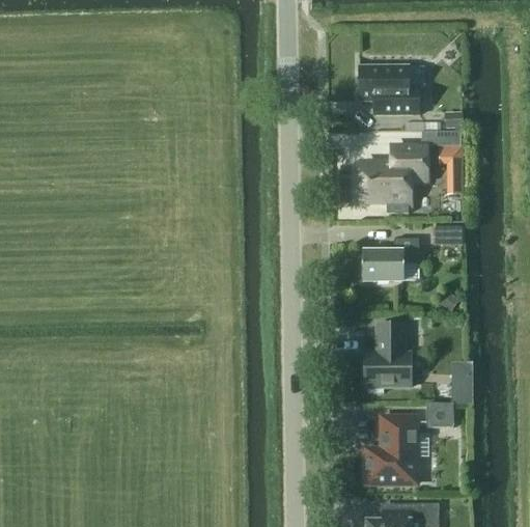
[(409,87),(409,65),(360,65),(360,101),(374,101),(374,114),(419,114),(419,87),(409,87)]
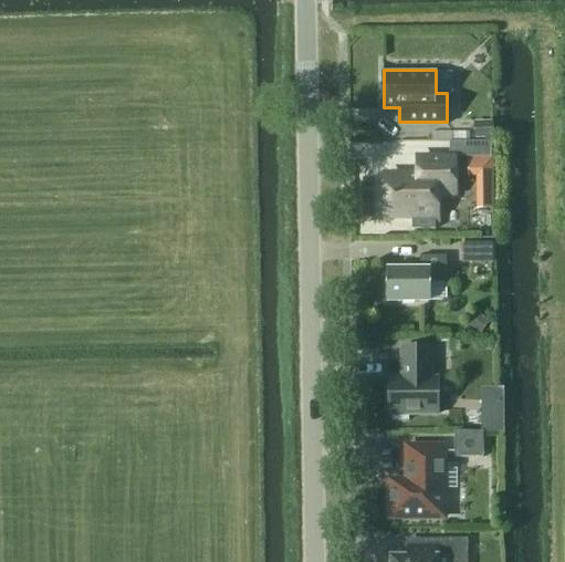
[(474,118),(474,136),(494,135),(493,118),(474,118)]
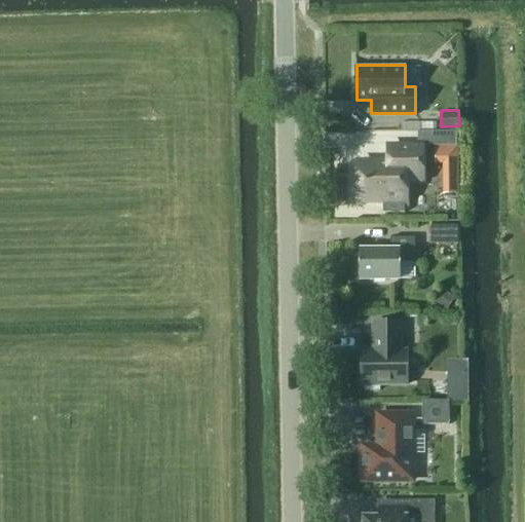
[(458,144),(436,144),(436,161),(443,162),(443,192),(458,192),(458,144)]
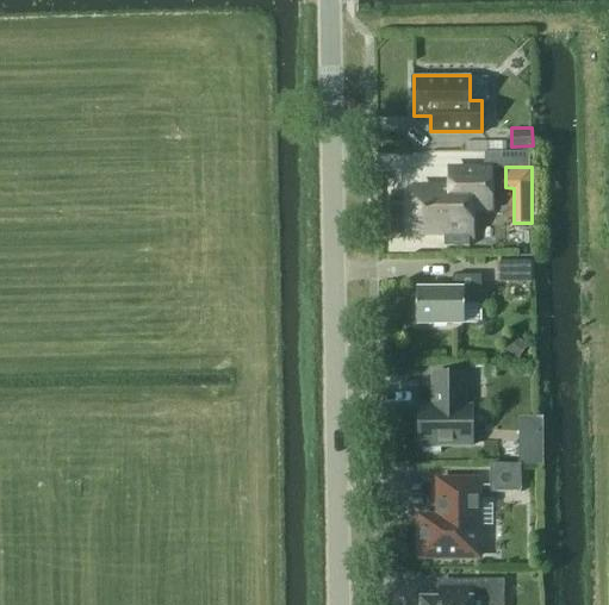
[(491,206),(491,168),(448,168),(448,187),(415,187),(415,230),(446,230),(446,235),(472,235),(472,206),(491,206)]
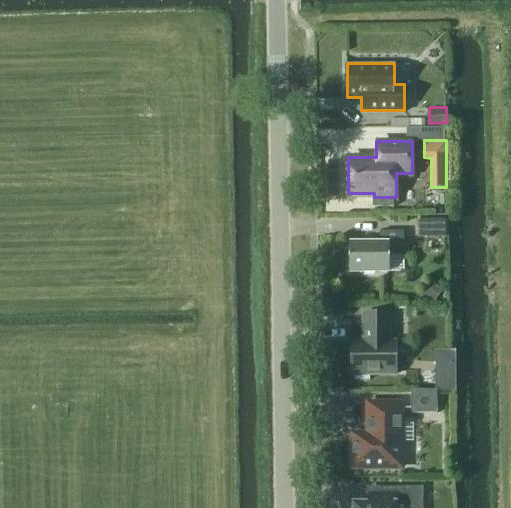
[(446,235),(446,217),(420,217),(420,235),(446,235)]
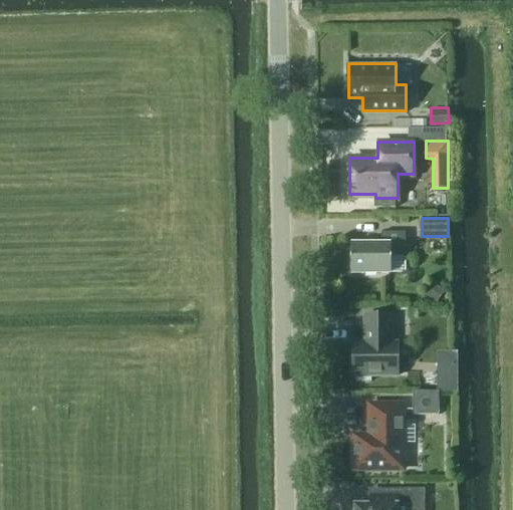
[(406,255),(406,231),(381,231),(381,243),(351,243),(351,271),(392,271),(392,255),(406,255)]
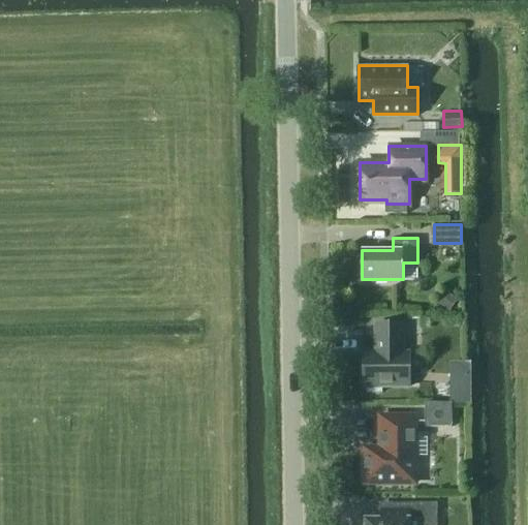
[(451,309),(459,298),(445,287),(437,300),(451,309)]
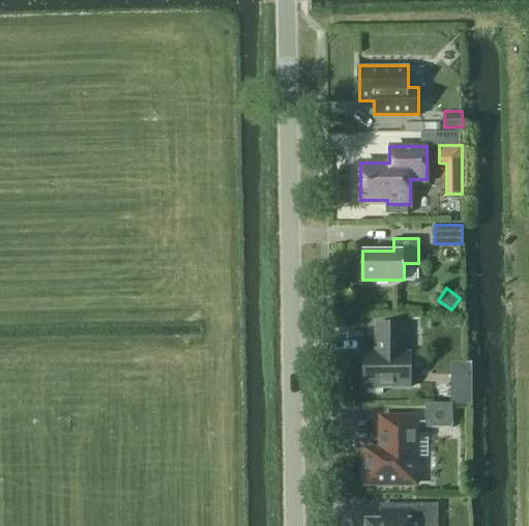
[(404,351),(404,323),(377,323),(377,346),(379,346),(379,352),(364,352),(364,385),(368,385),(368,391),(383,391),(383,385),(411,385),(410,351),(404,351)]
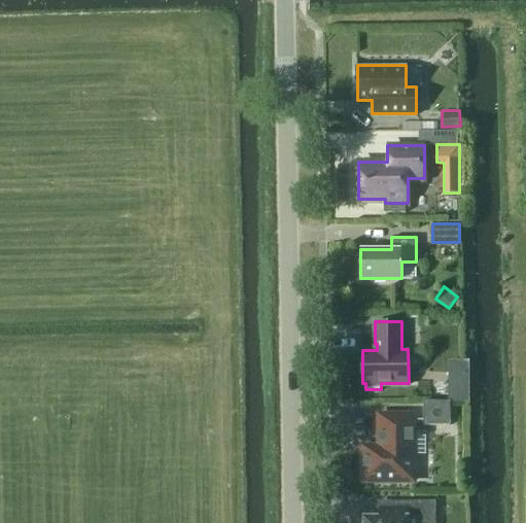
[(448,358),(449,399),(450,399),(469,399),(469,358),(448,358)]
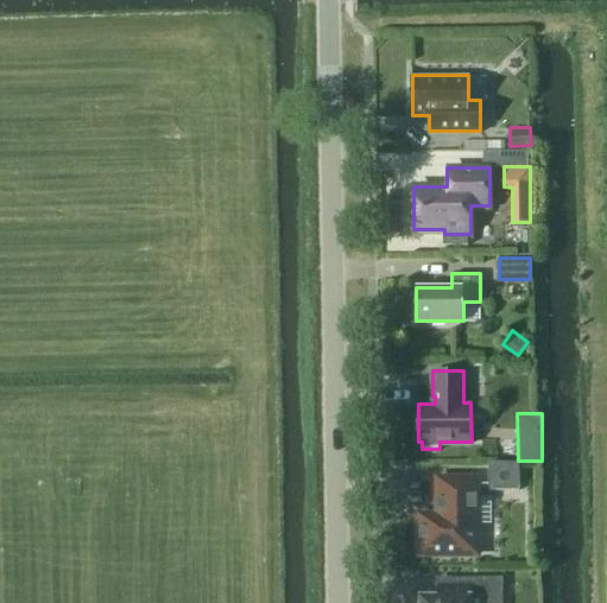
[(519,488),(519,461),(518,461),(489,461),(489,488),(519,488)]
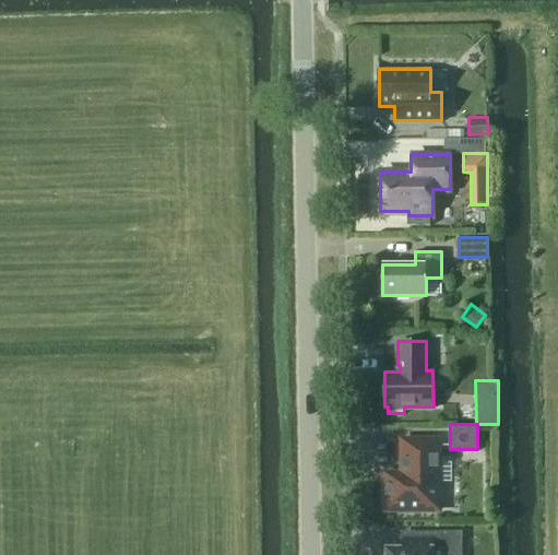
[(439,508),(439,439),(402,439),(402,472),(386,472),(386,509),(439,508)]
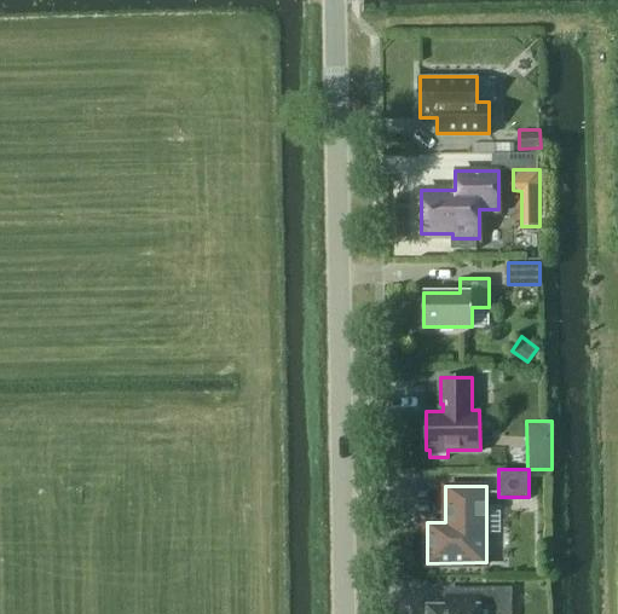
[(512,613),(512,586),(457,586),(457,606),(452,606),(428,606),(428,613),(512,613)]
